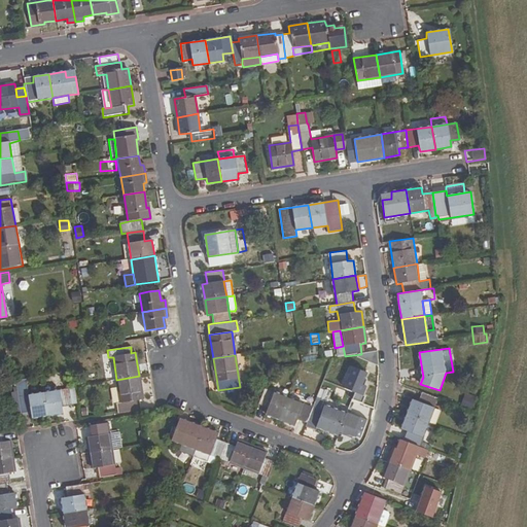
[(366,374),(351,369),(344,389),(353,393),(350,400),(362,405),(365,397),(362,396),(366,387),(364,387),(366,380),(364,380),(366,374)]
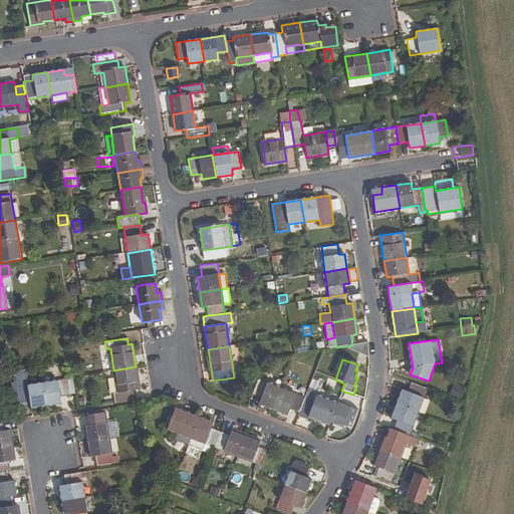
[(139,390),(136,366),(113,370),(116,393),(113,394),(114,404),(137,400),(136,391),(139,390)]
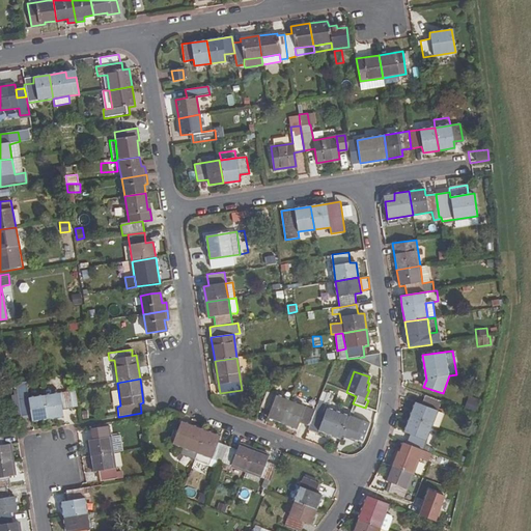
[(46,419),(43,397),(27,399),(25,385),(15,386),(20,417),(30,416),(31,421),(46,419)]
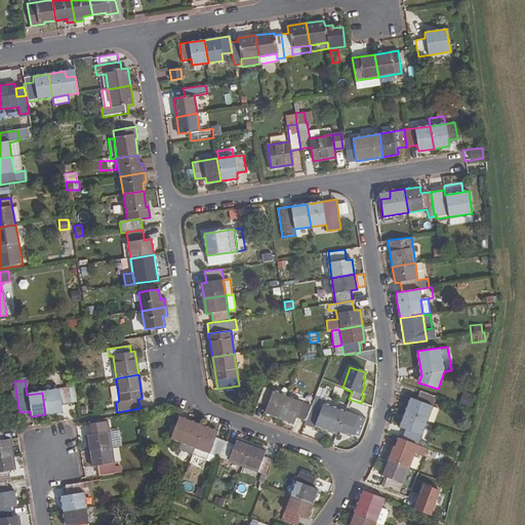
[(288,396),(264,387),(257,403),(266,407),(265,411),(279,417),(288,396)]
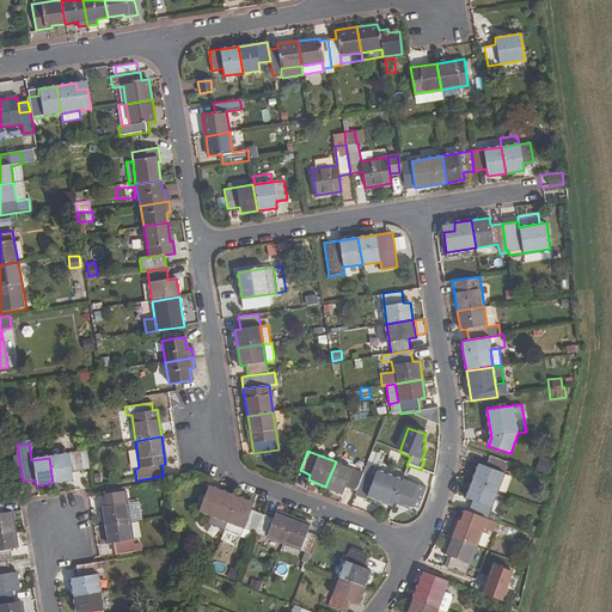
[(83,472),(79,453),(49,458),(53,483),(73,481),(72,473),(83,472)]
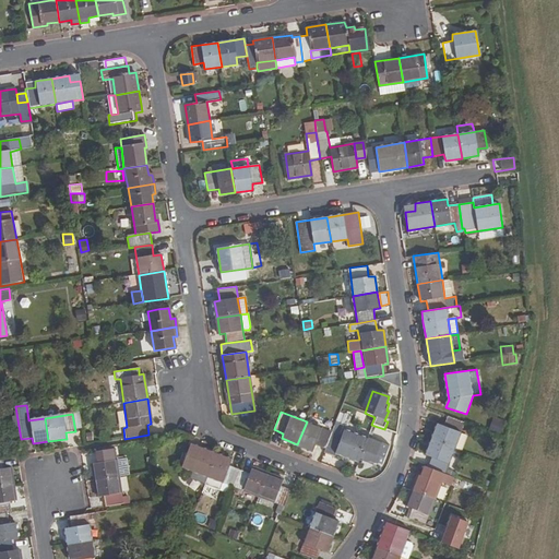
[(494,415),(489,428),(501,432),(506,420),(494,415)]
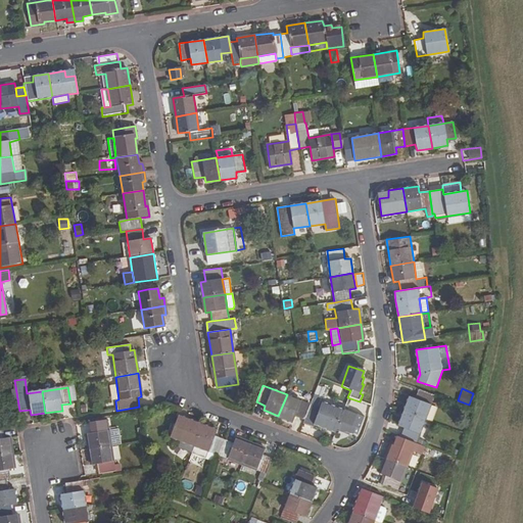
[(425,419),(434,394),(418,389),(415,398),(410,396),(405,411),(425,419)]
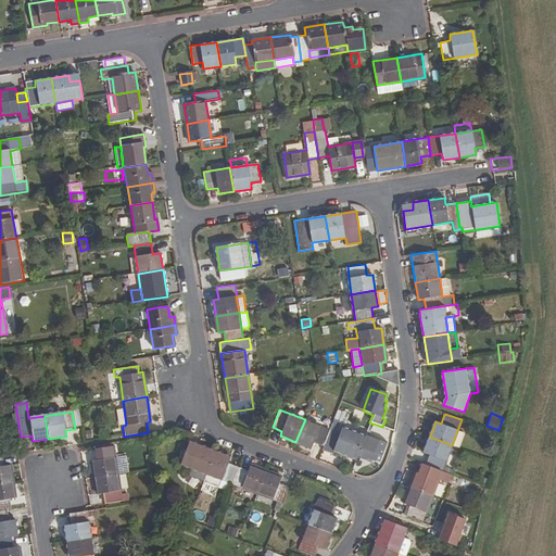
[(330,430),(305,419),(295,442),(311,449),(314,443),(324,446),(330,430)]
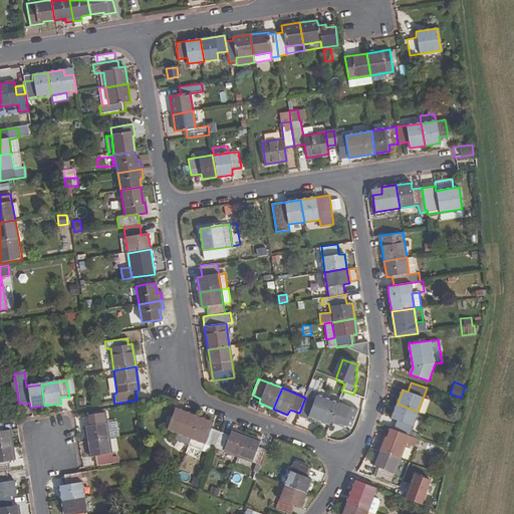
[(330,422),(336,404),(316,396),(317,392),(308,389),(305,398),(299,413),(297,417),(306,420),(308,417),(329,425),(330,422)]
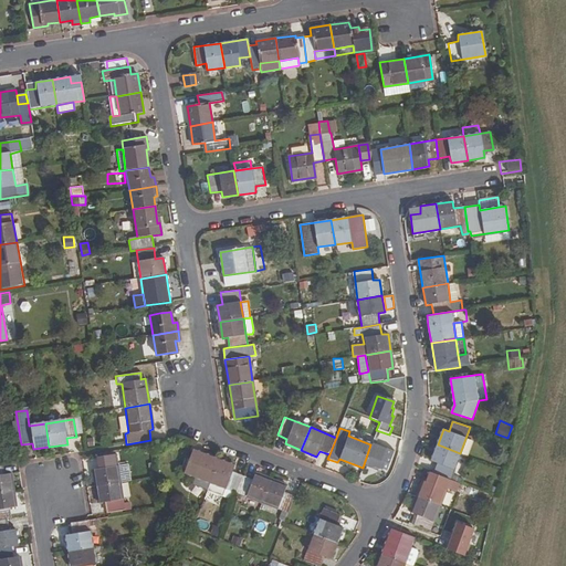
[(387,471),(394,451),(371,442),(370,444),(364,464),(371,468),(373,465),(379,468),(387,471)]
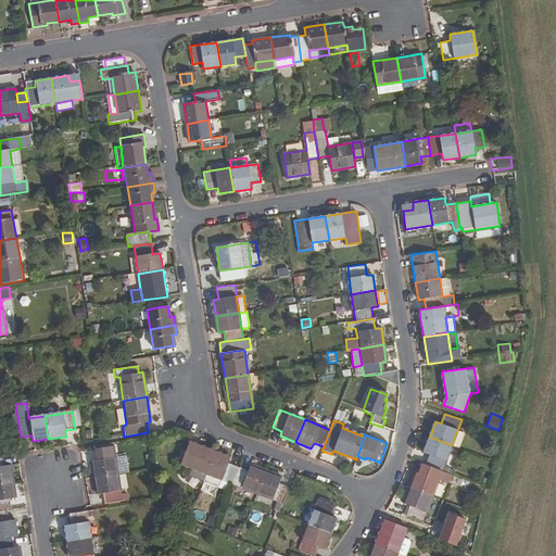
[(444,466),(452,445),(430,437),(424,453),(429,455),(425,465),(447,474),(449,467),(444,466)]
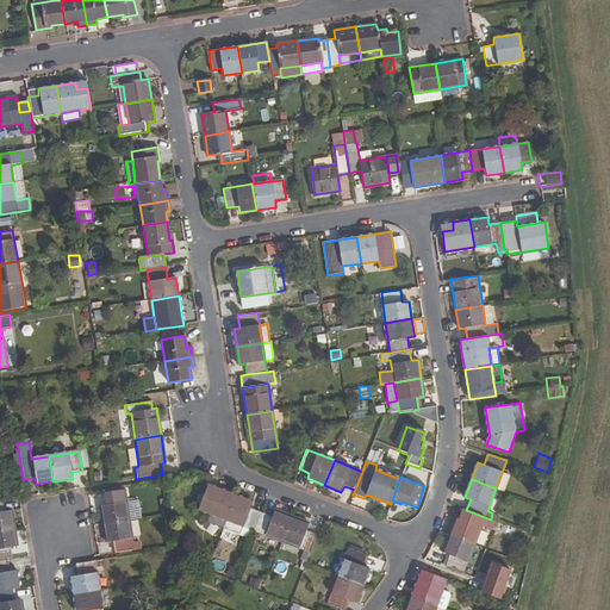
[(226,520),(235,495),(219,489),(209,484),(206,491),(199,509),(210,512),(206,521),(223,527),(226,520)]
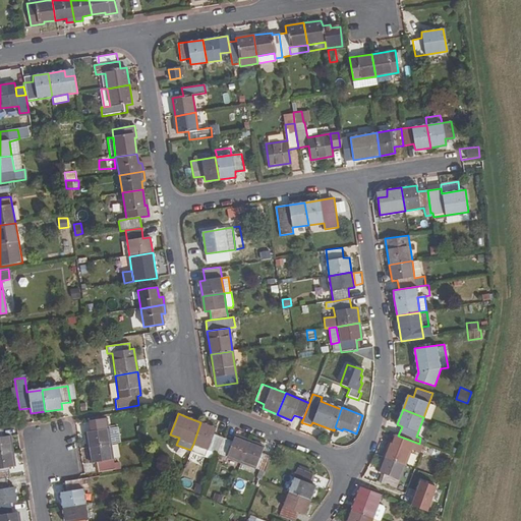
[(111,444),(107,419),(91,421),(92,431),(85,432),(88,447),(111,444)]
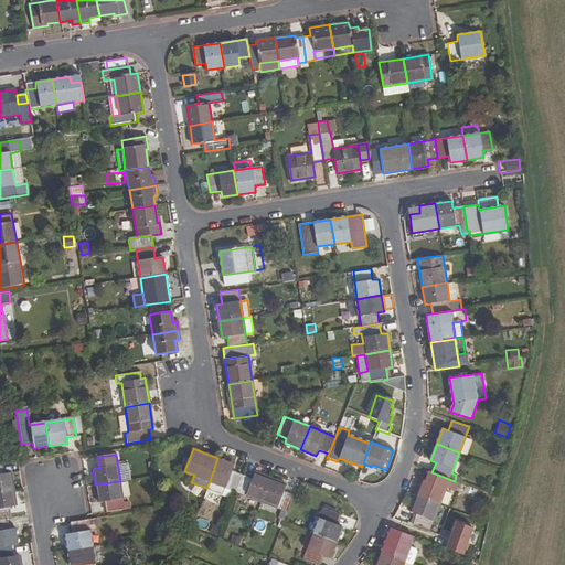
[(234,464),(217,458),(210,481),(234,491),(241,475),(232,470),(234,464)]
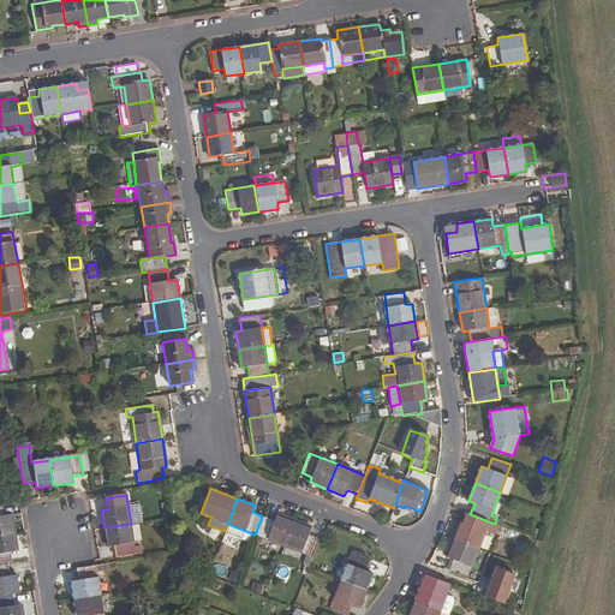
[(5,515),(3,503),(0,503),(0,535),(16,533),(13,514),(5,515)]
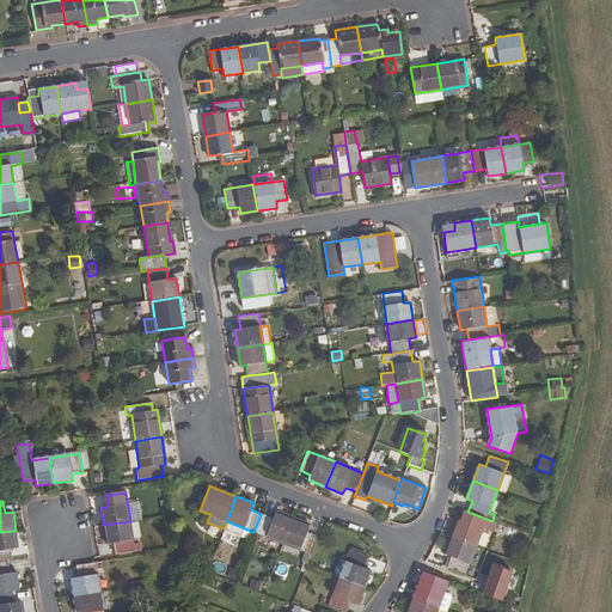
[(273,518),(261,514),(254,532),(282,543),(292,518),(275,512),(273,518)]
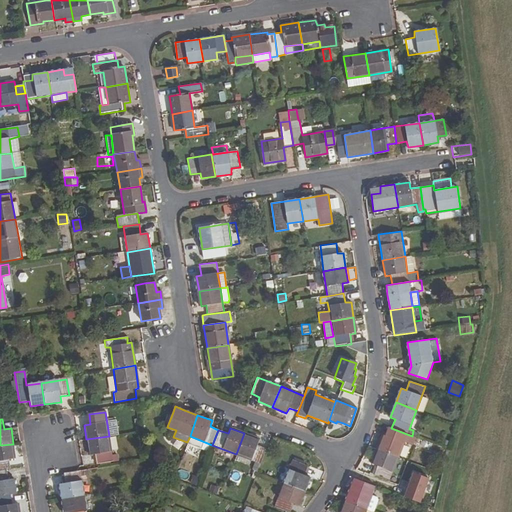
[(410,442),(412,436),(391,428),(387,436),(383,435),(377,449),(399,457),(405,440),(410,442)]
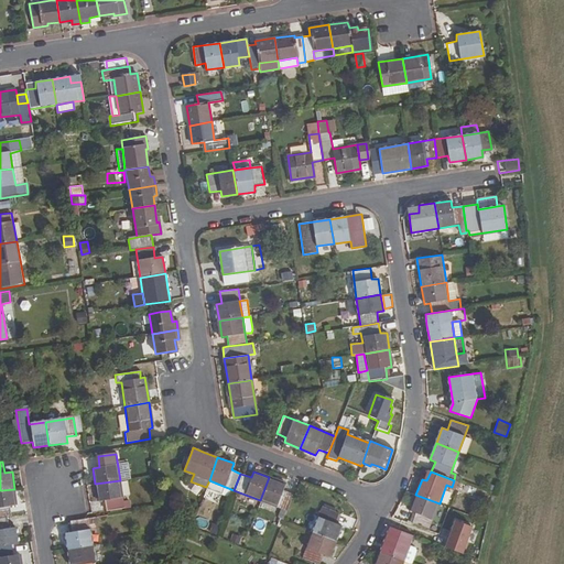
[(285,484),(269,477),(260,500),(285,510),(292,494),(283,489),(285,484)]
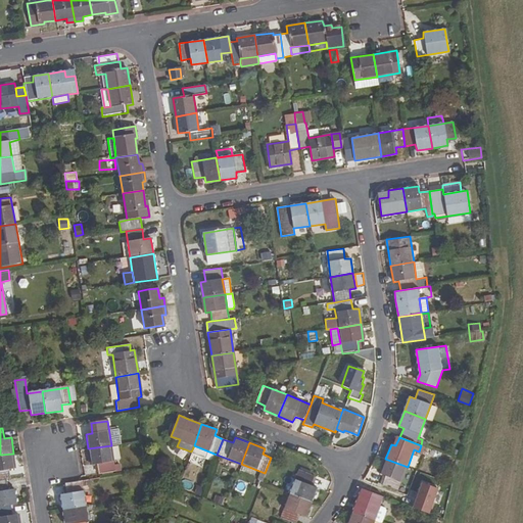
[(114,464),(111,445),(88,448),(90,464),(97,463),(98,473),(120,470),(119,464),(114,464)]
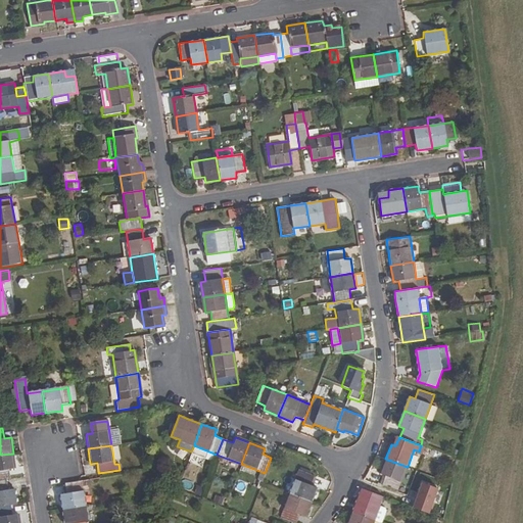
[(15,469),(13,454),(0,455),(0,480),(6,480),(10,479),(8,470),(15,469)]
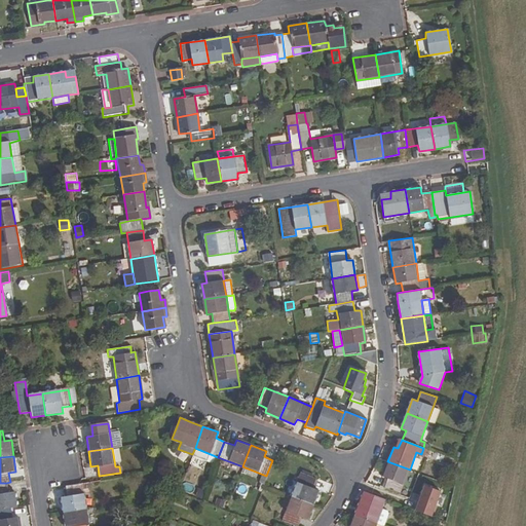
[(401,493),(410,470),(387,461),(382,477),(387,479),(384,487),(401,493)]
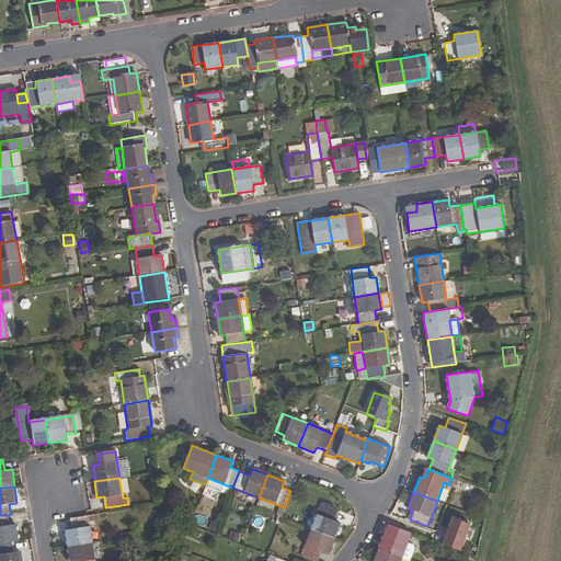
[(338,510),(320,503),(311,529),(334,538),(340,523),(333,519),(338,510)]
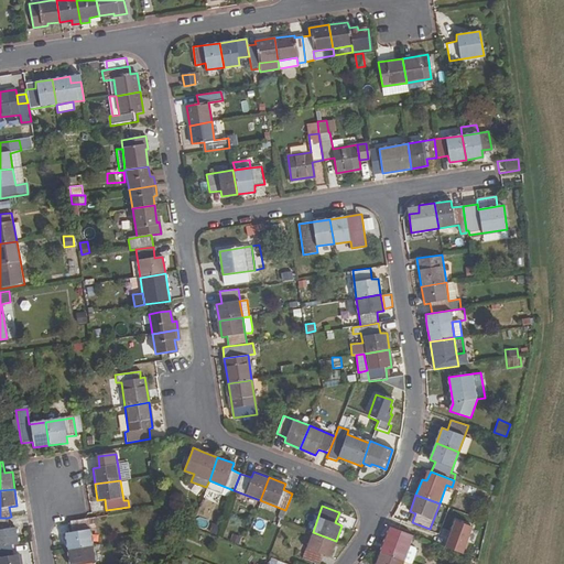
[(98,528),(96,517),(88,518),(89,530),(98,528)]
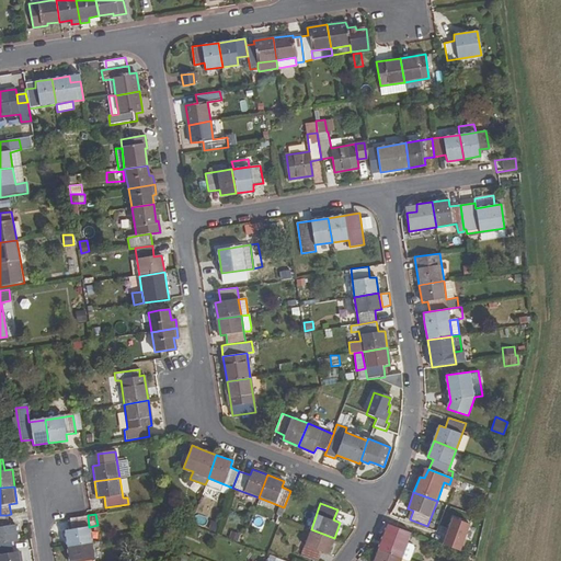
[(9,526),(7,515),(0,515),(0,544),(12,541),(18,541),(15,525),(9,526)]
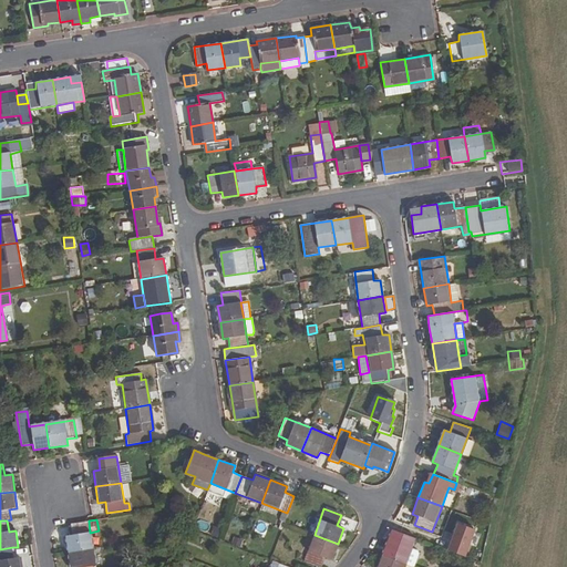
[(90,533),(89,521),(83,522),(71,523),(73,535),(66,536),(69,553),(92,548),(90,533)]
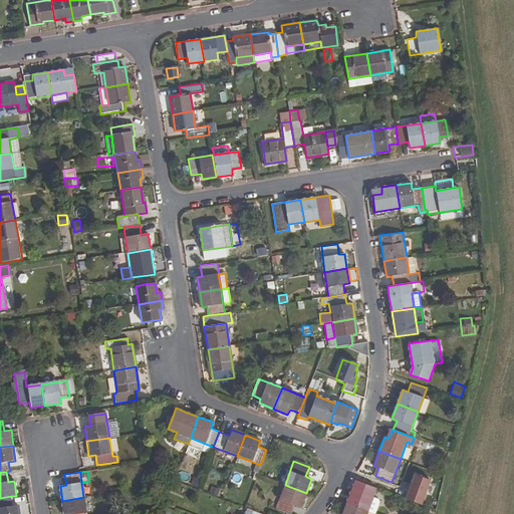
[(431,481),(416,475),(406,499),(423,505),(427,495),(426,494),(431,481)]
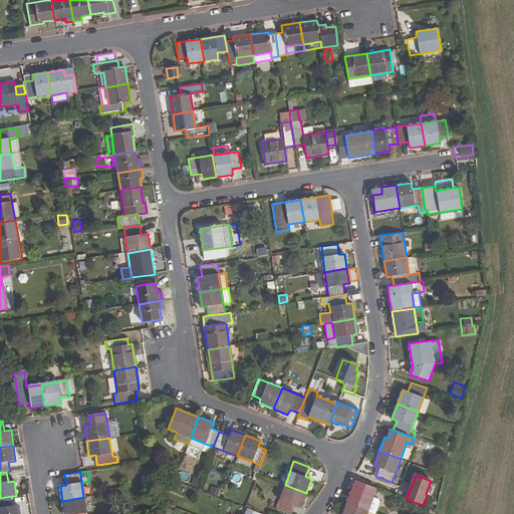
[(366,511),(375,487),(355,480),(345,503),(366,511)]
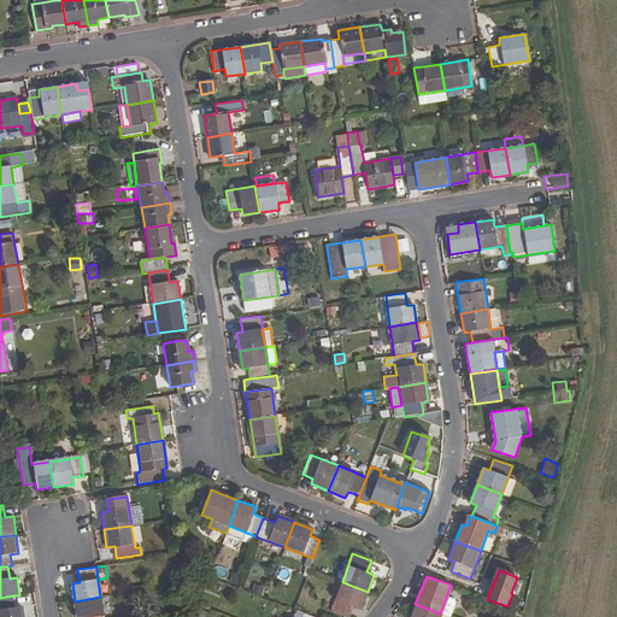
[(362,609),(368,592),(342,582),(330,610),(348,616),(353,606),(362,609)]
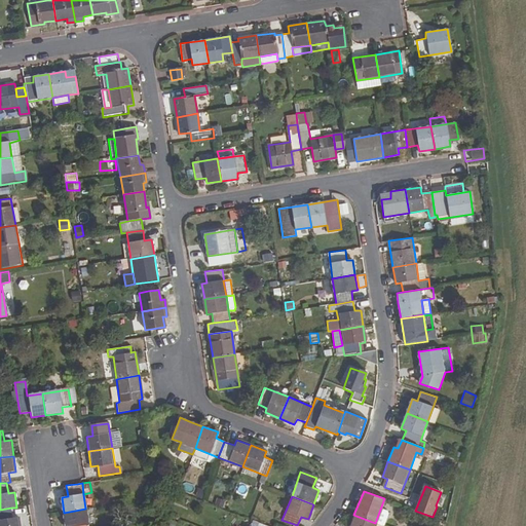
[(12,518),(11,508),(0,510),(0,525),(20,525),(19,517),(12,518)]
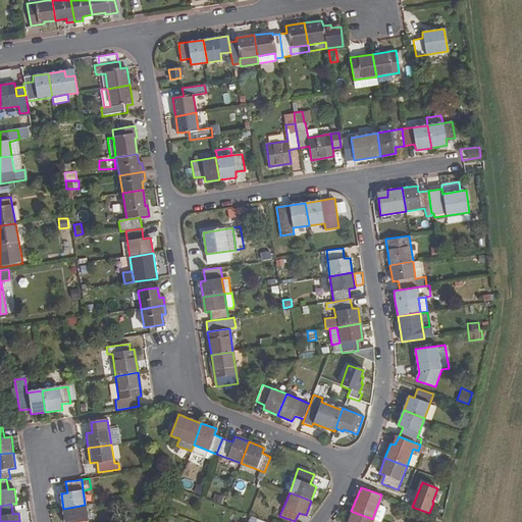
[(87,521),(85,505),(63,509),(64,521),(87,521)]
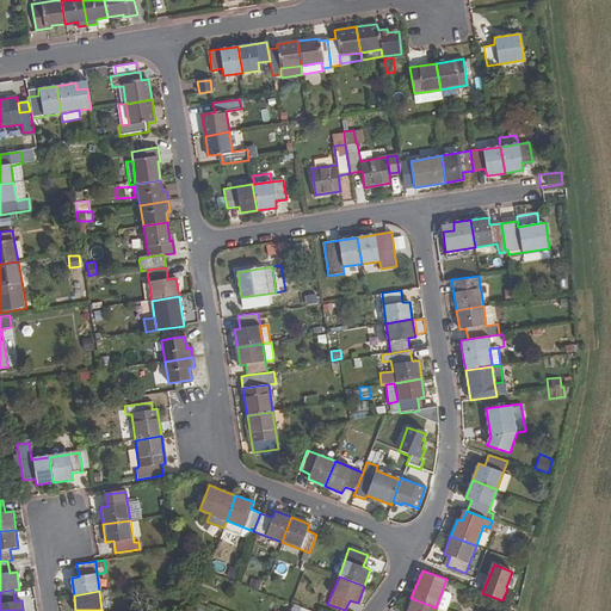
[(434,610),(436,608),(411,598),(406,610),(434,610)]
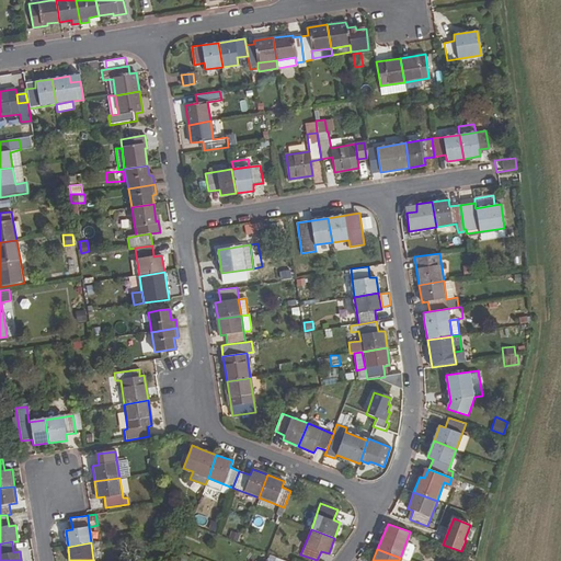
All buildings are outlined.
